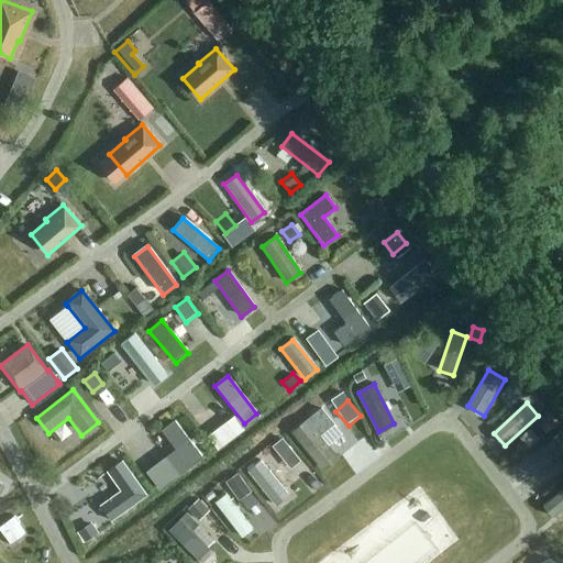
[(559,422),(549,411),(536,422),(545,433),(559,422)]
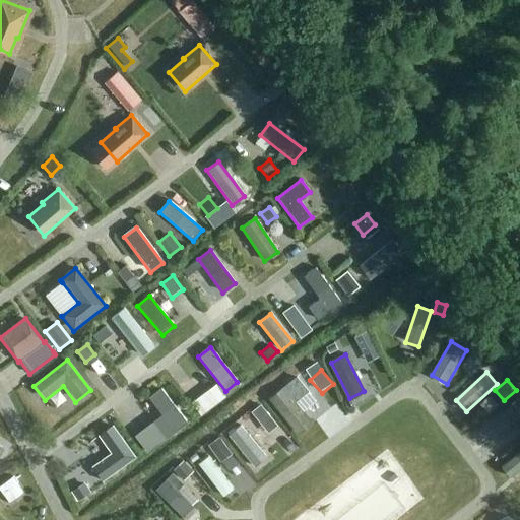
[(201,416),(225,398),(214,384),(191,403),(201,416)]
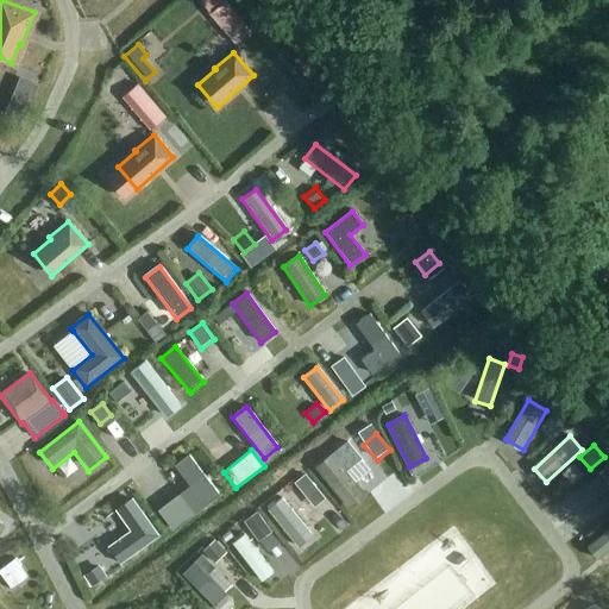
[(194,516),(220,496),(189,456),(175,468),(190,487),(179,496),(194,516)]
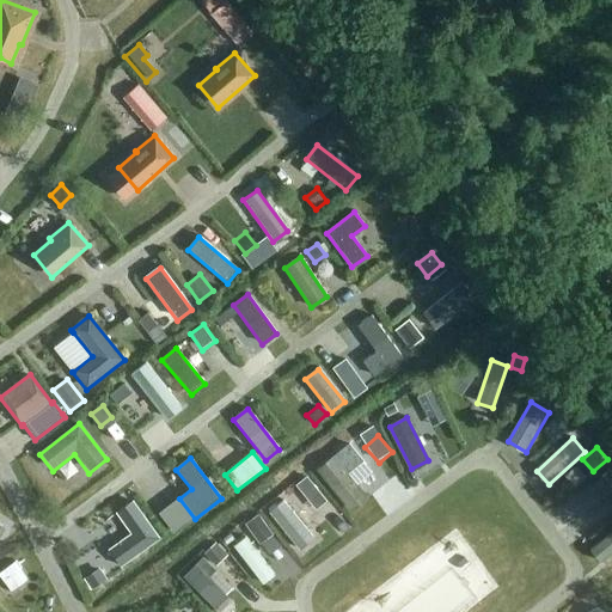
[(352,510),(367,497),(334,458),(318,470),(352,510)]
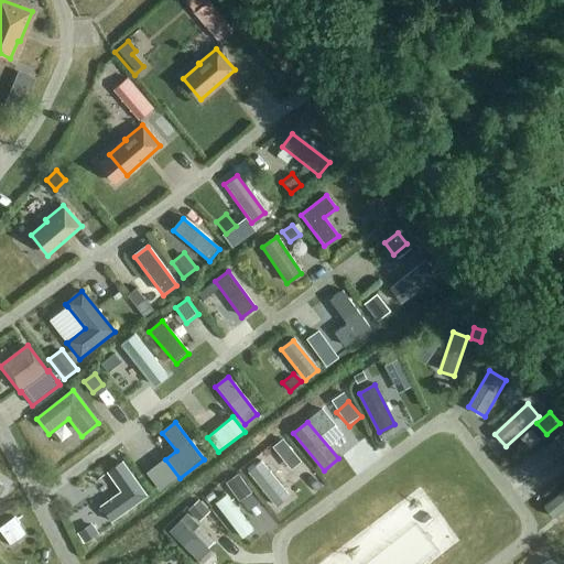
[(563,446),(563,435),(562,432),(553,437),(561,449),(563,446)]
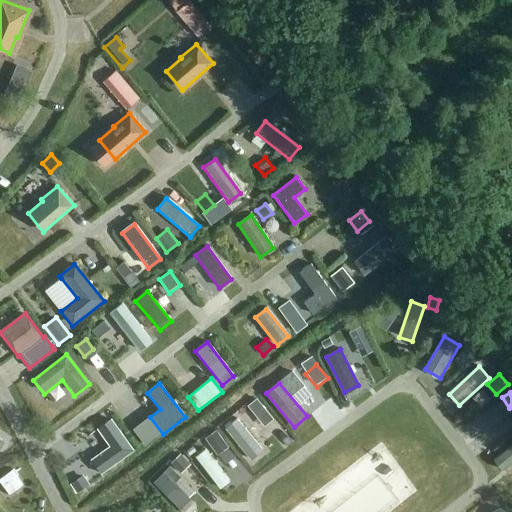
[(256,418),(265,410),(257,400),(248,407),(256,418)]
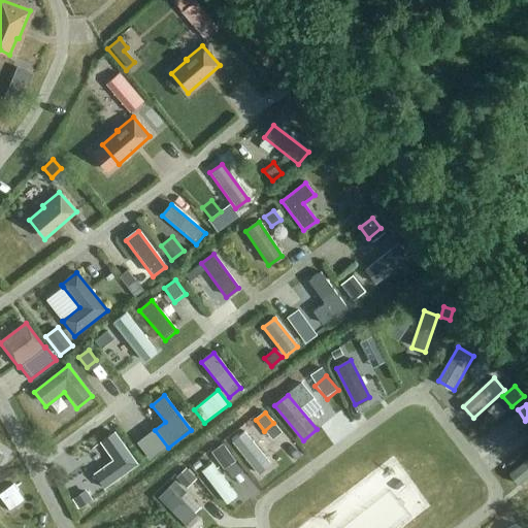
[(496,447),(524,426),(517,417),(489,437),(496,447)]
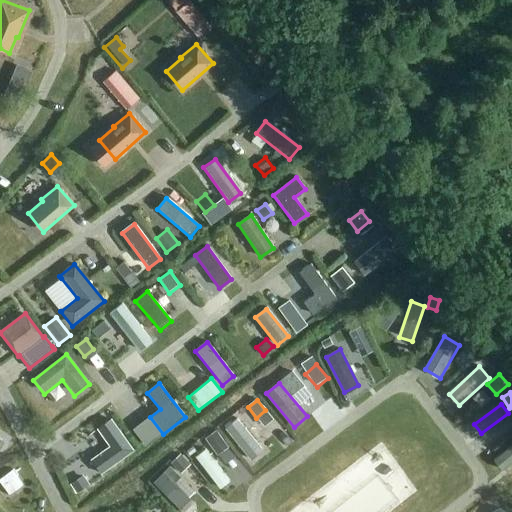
[(237,419),(224,429),(250,461),(262,451),(237,419)]
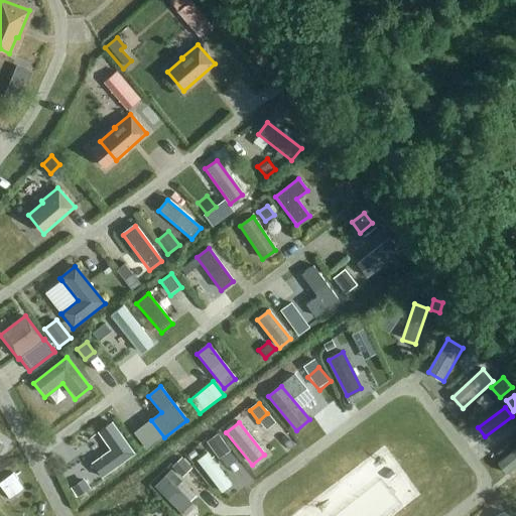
[(111,450),(92,465),(102,480),(135,456),(112,423),(98,433),(111,450)]
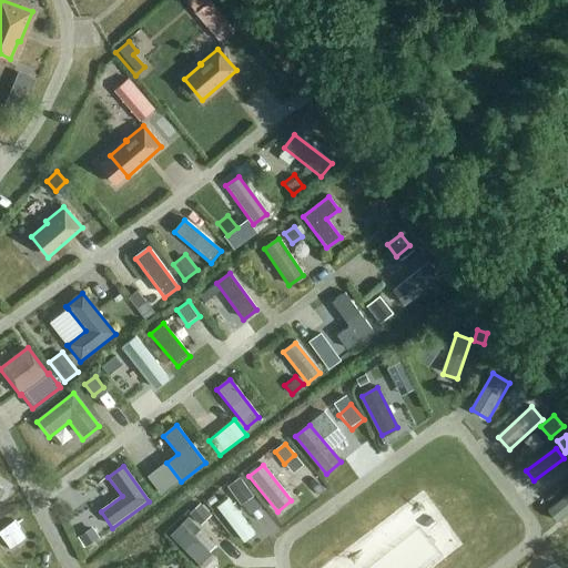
[(227,487),(242,507),(254,497),(240,478),(227,487)]
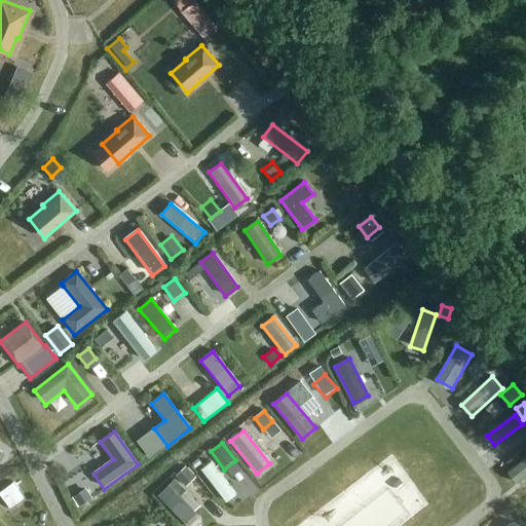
[(517,484),(525,476),(525,458),(508,475),(517,484)]
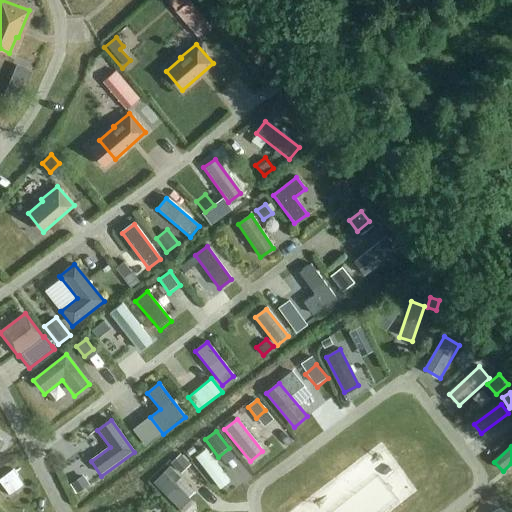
[(220,489),(229,481),(205,450),(195,457),(220,489)]
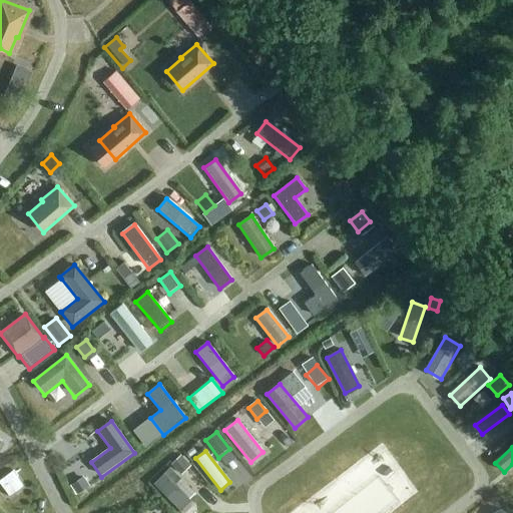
[(170,464),(177,472),(187,462),(180,454),(170,464)]
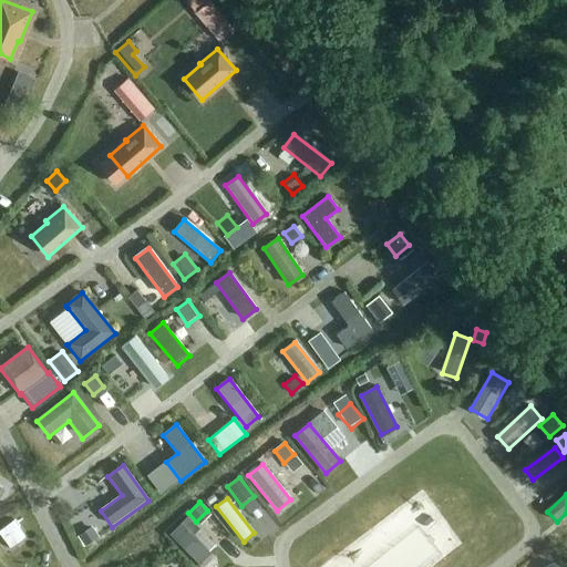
[(198,566),(210,555),(182,525),(169,536),(198,566)]
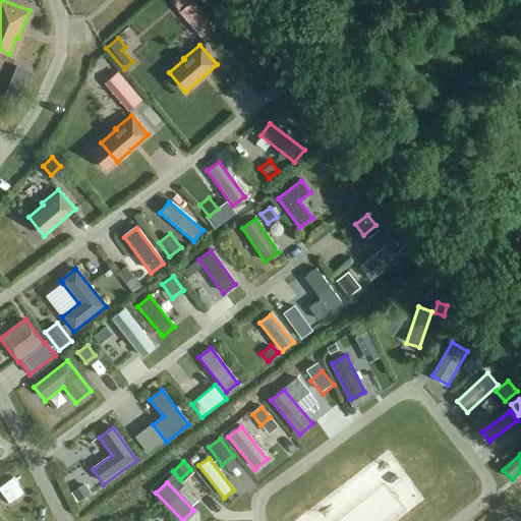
[(79,502),(88,496),(81,486),(73,493),(79,502)]
